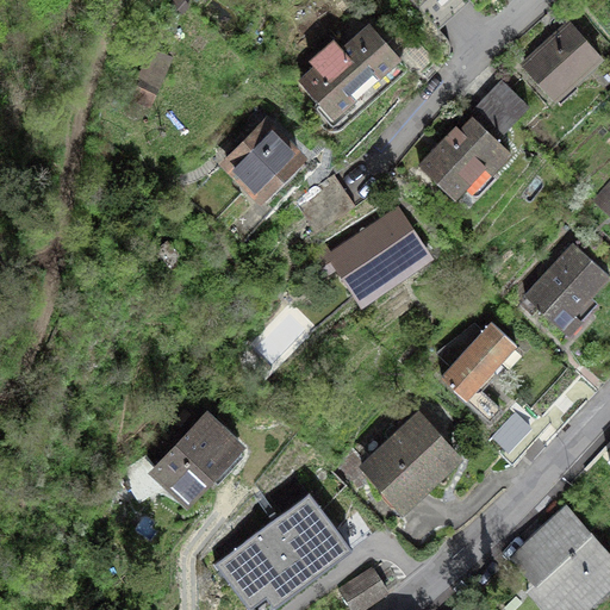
[(570,23),(526,64),(555,97),(599,56),(570,23)]
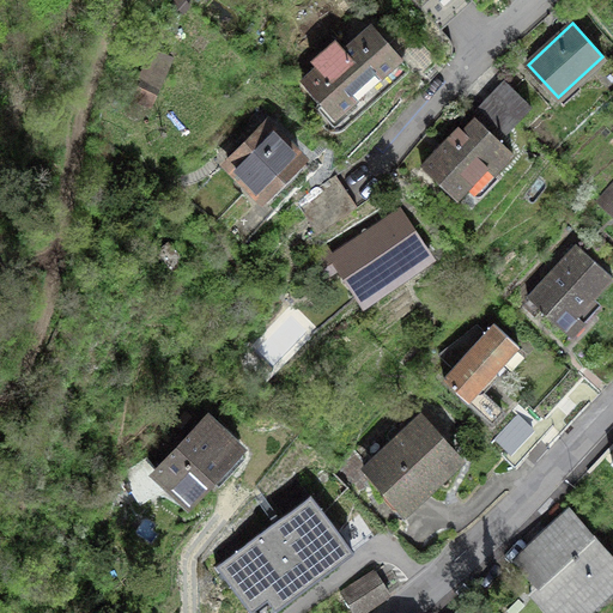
[(335,117),(401,58),(371,25),(345,49),(335,38),(311,60),(317,66),(302,80),(335,117)]
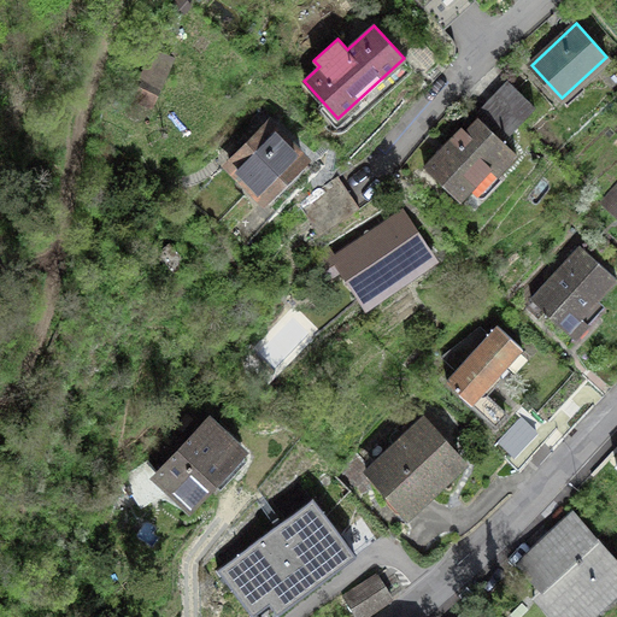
[(154,53),(133,97),(151,105),(171,60),(154,53)]
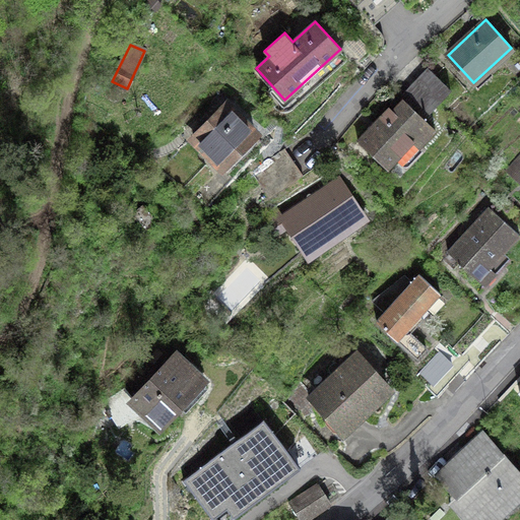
[(429,69),(417,80),(440,102),(451,90),(429,69)]
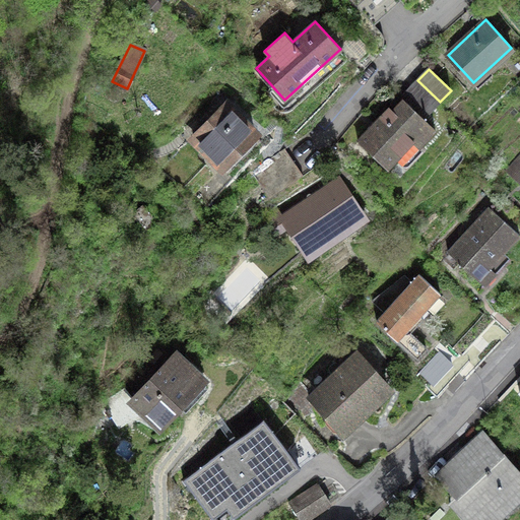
[(440,102),(417,80),(406,91),(429,113),(440,102)]
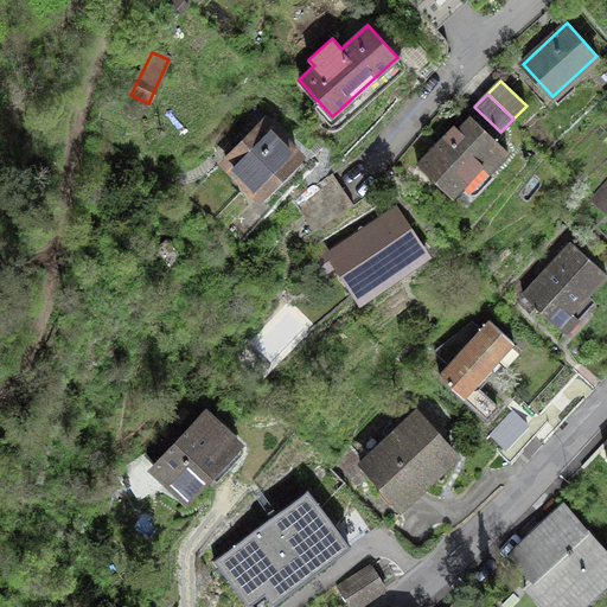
[(489,172),(509,152),(471,115),(458,129),(453,126),(417,164),(452,196),(481,165),(489,172)]
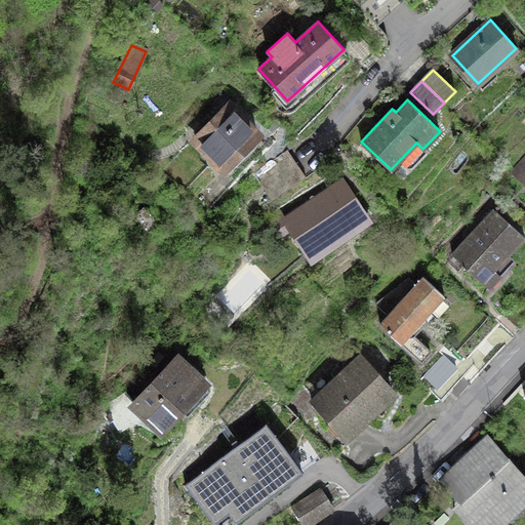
[(225,169),(257,135),(229,107),(195,139),(225,169)]
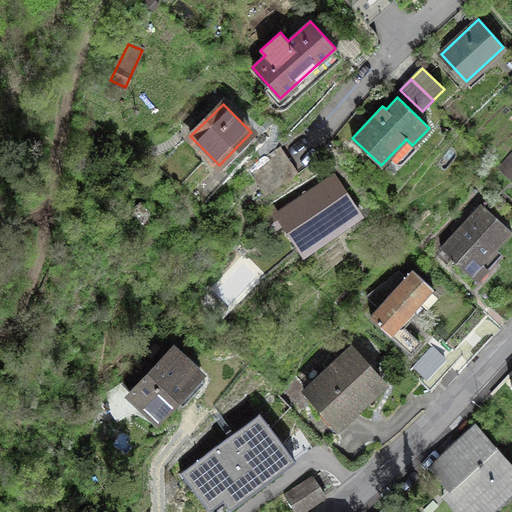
[(280,146),(247,168),(256,182),(289,159),(280,146)]
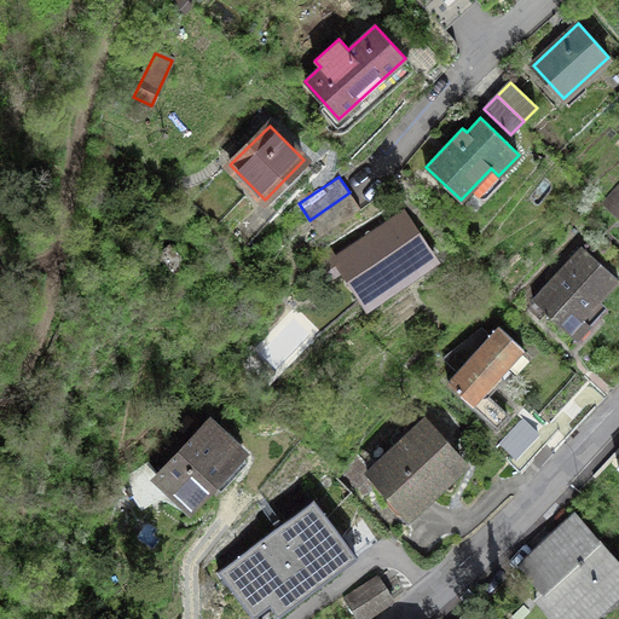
[(618,184),(605,200),(618,214),(618,184)]
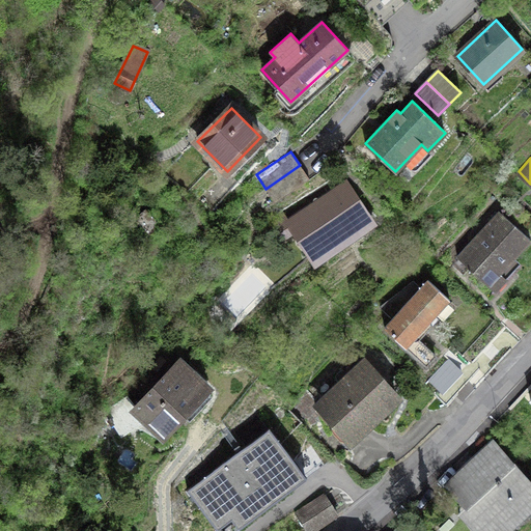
[(300,165),(266,189),(275,202),(309,178),(300,165)]
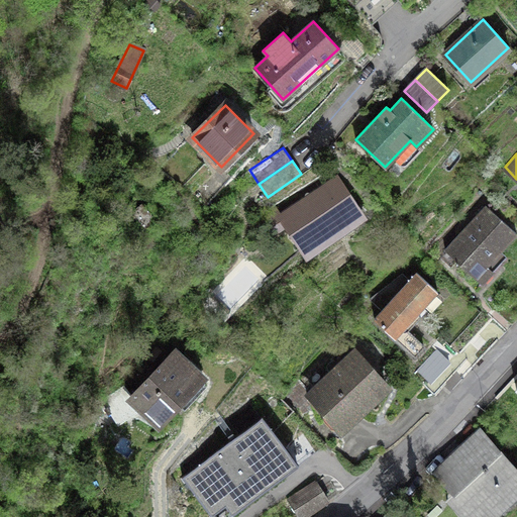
[(340,224),(359,211),(336,178),(280,216),(307,256),(344,230),(340,224)]
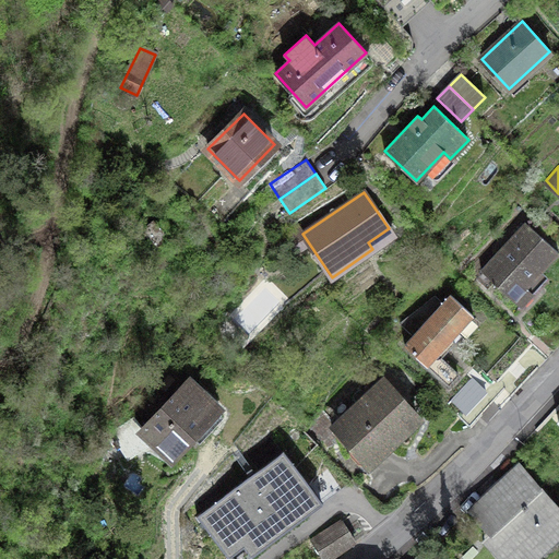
[(140,233),(151,245),(159,248),(165,242),(164,234),(153,221),(140,233)]
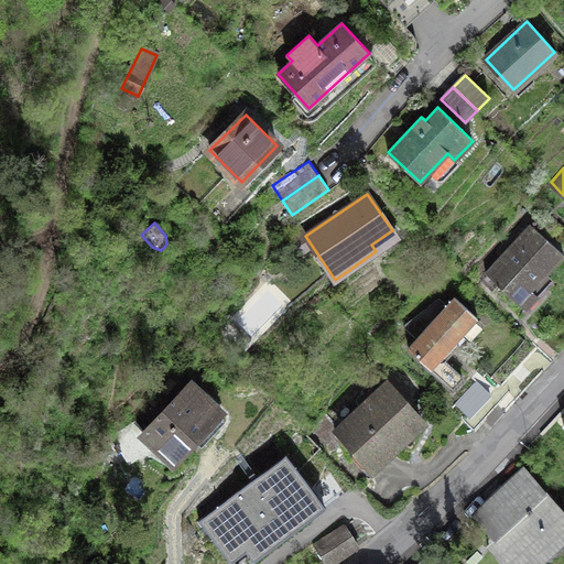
[(531,289),(563,255),(531,224),(485,272),(524,310),(538,295),(531,289)]
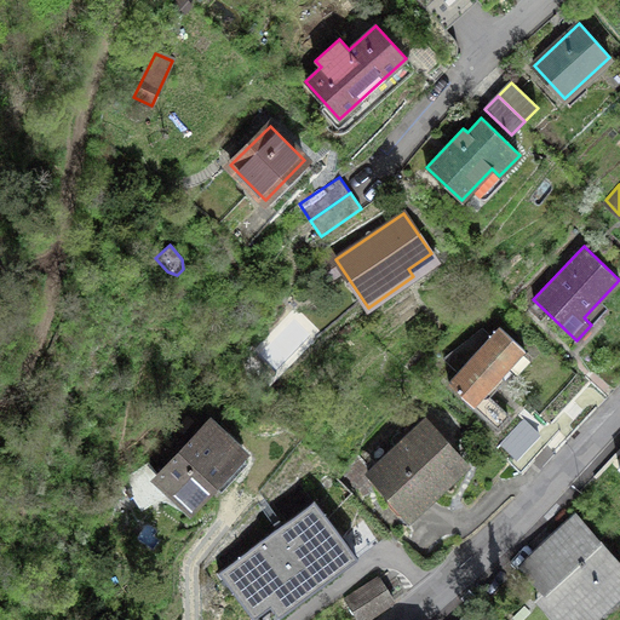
[(448,382),(498,428),(509,415),(483,392),(524,349),(499,326),(448,382)]
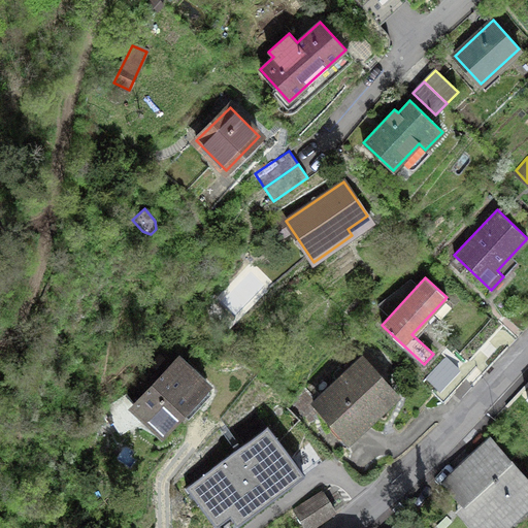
[(331,418),(349,436),(393,394),(380,378),(386,373),(364,351),(339,373),(344,378),(315,406),(328,421),(331,418)]
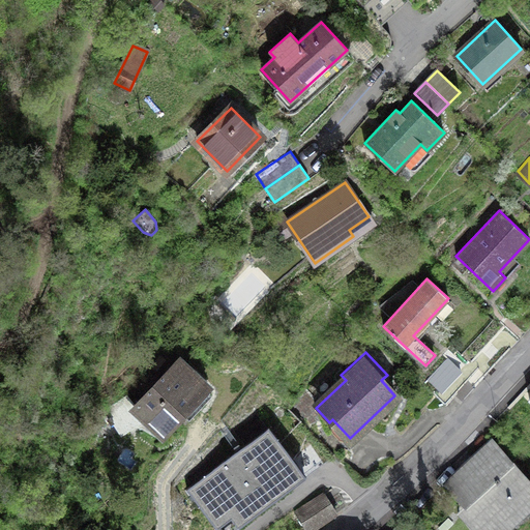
[(169,431),(208,389),(177,360),(134,406),(127,400),(116,408),(114,405),(104,413),(110,423),(113,421),(120,433),(150,413),(169,431)]
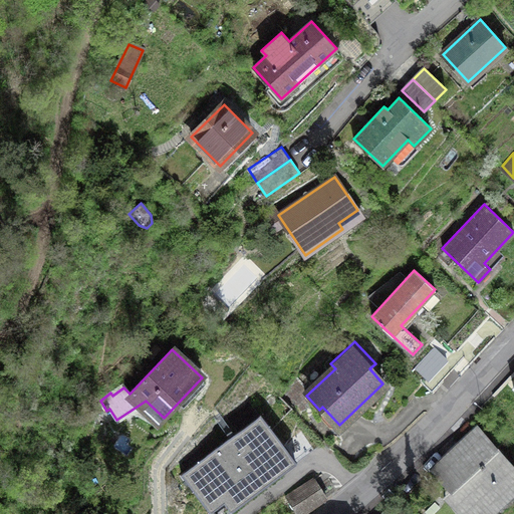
[(233,509),(296,460),(260,413),(181,474),(211,513),(226,501),(233,509)]
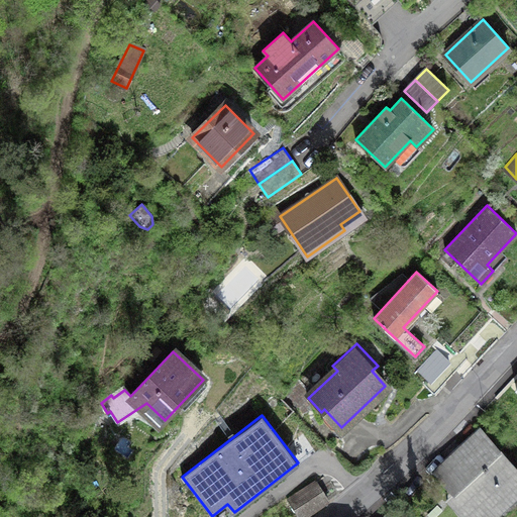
[(491,516),(516,493),(516,469),(481,430),(435,472),(453,492),(447,498),(464,516),(491,516)]
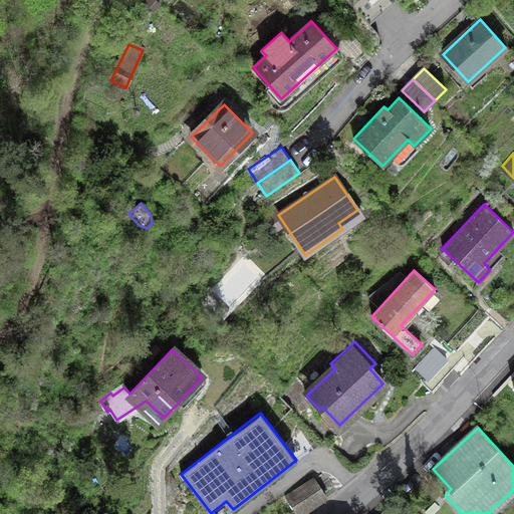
[(313,478),(287,496),(299,513),(326,497),(313,478)]
